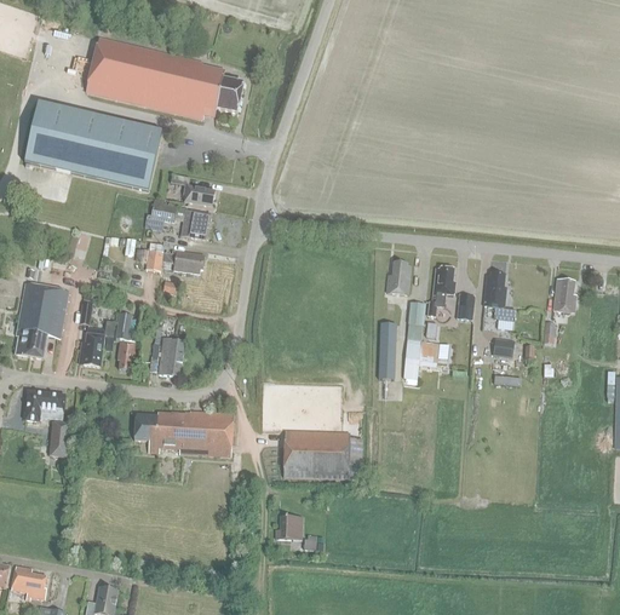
[(204,61),(98,36),(86,90),(204,116),(204,113),(216,114),(217,107),(237,111),(245,81),(223,76),(225,68),(202,63),(204,61)]
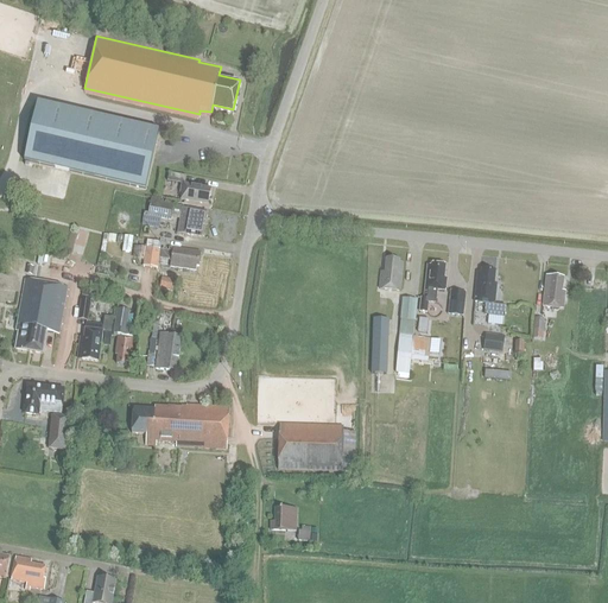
[(159,126),(38,99),(25,157),(146,185),(159,126)]
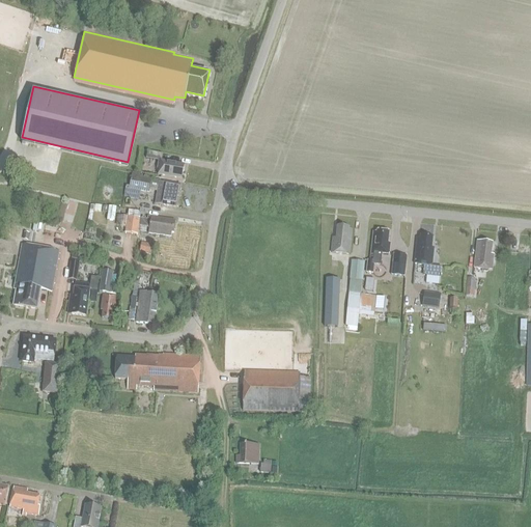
[(182,175),(184,161),(162,158),(163,149),(148,147),(146,155),(159,157),(157,165),(159,165),(158,171),(182,175)]
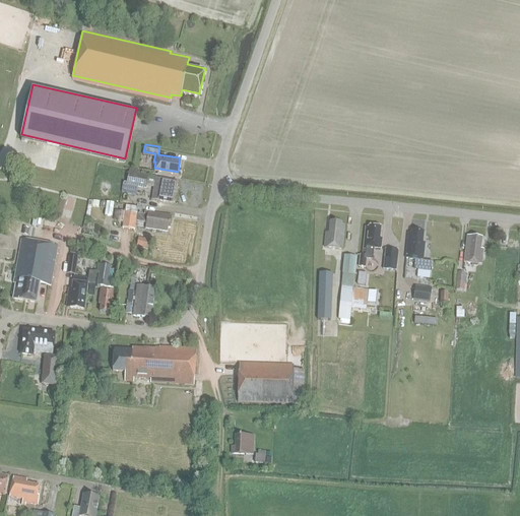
[(127,179),(124,179),(122,189),(136,192),(138,184),(146,185),(146,183),(154,185),(152,196),(174,200),(178,179),(155,175),(155,173),(132,169),(132,167),(129,167),(127,179)]
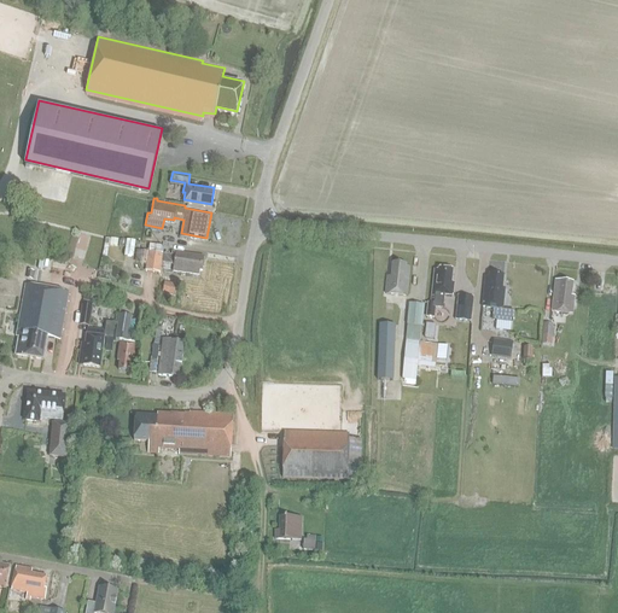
[(145,267),(161,268),(162,258),(174,261),(173,267),(199,270),(200,267),(203,267),(204,256),(200,255),(200,252),(173,247),(172,251),(163,250),(164,243),(151,240),(150,247),(136,246),(135,258),(146,260),(145,267)]
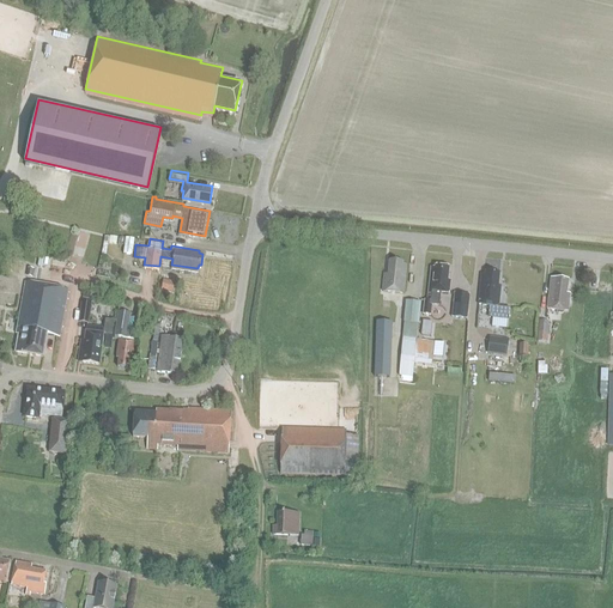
[(103,242),(96,239),(91,260),(98,262),(103,242)]
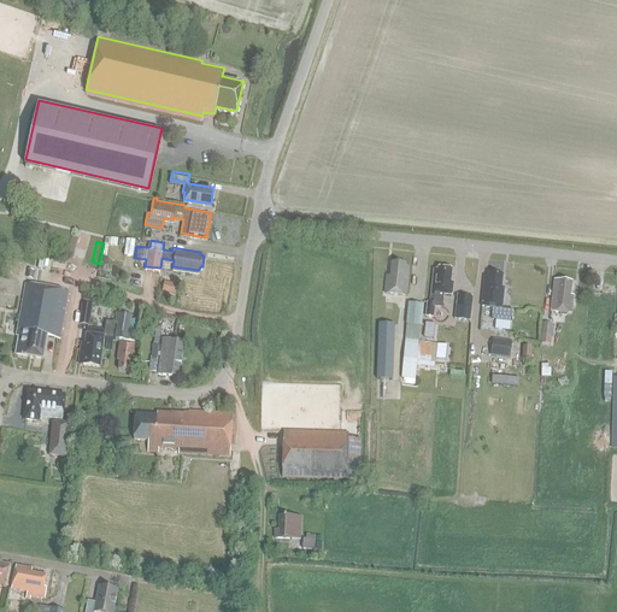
[(406,260),(392,259),(391,272),(387,271),(386,289),(406,292),(409,263),(405,263),(406,260)]
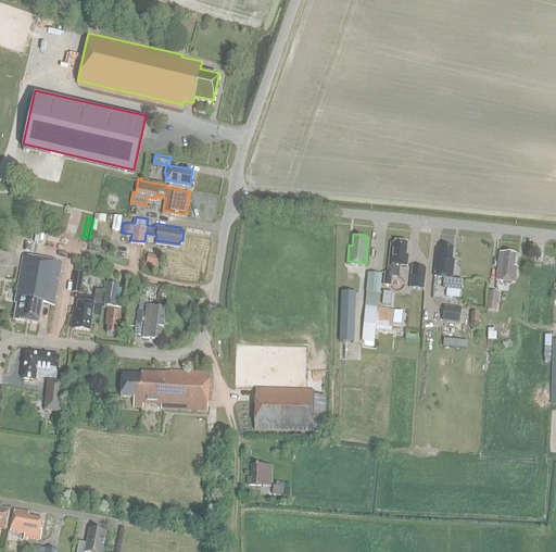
[(407,239),(395,238),(394,240),(391,239),(388,270),(386,270),(383,281),(391,283),(392,273),(399,274),(400,262),(407,262),(408,251),(406,251),(407,239)]
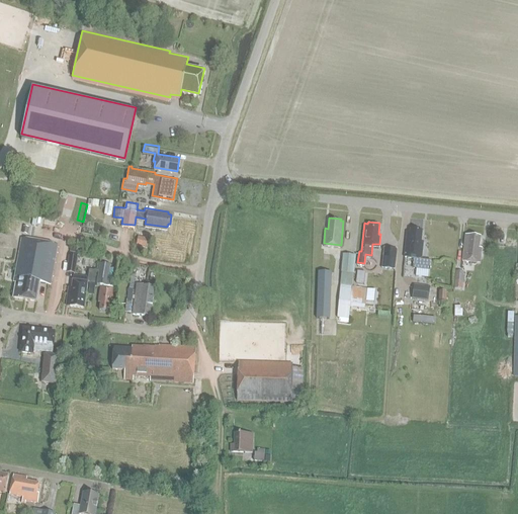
[(413,265),(430,267),(431,257),(421,256),(423,239),(421,238),(422,228),(411,226),(410,229),(407,229),(405,254),(414,255),(413,265)]
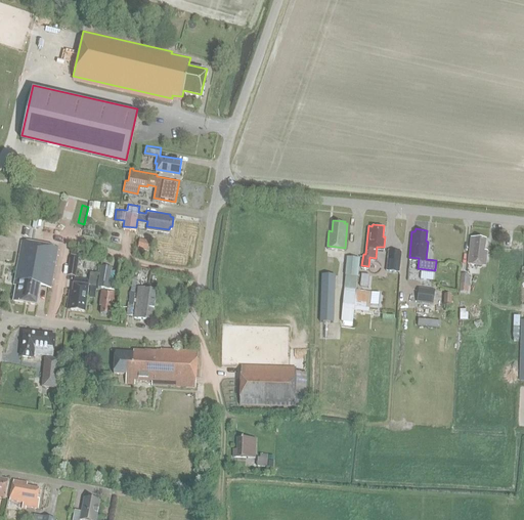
[(471,234),(468,261),(476,262),(476,263),(477,264),(478,265),(479,265),(480,265),(481,265),(482,264),(483,263),(485,263),(487,248),(485,248),(486,236),(471,234)]
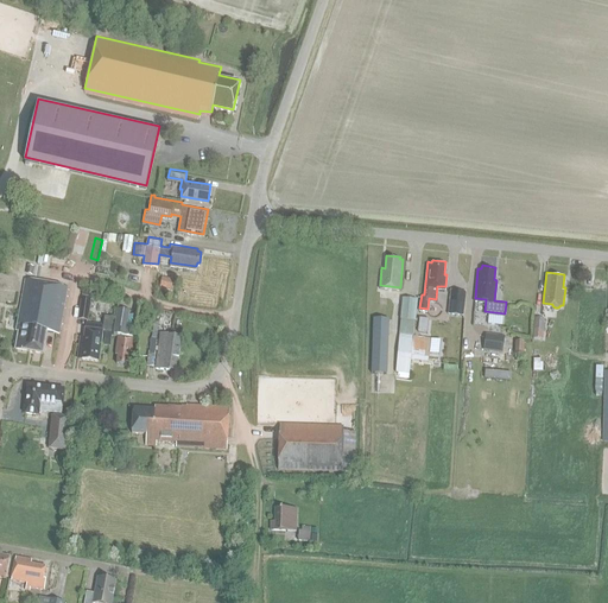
[(173,277),(162,274),(159,284),(171,286),(173,277)]
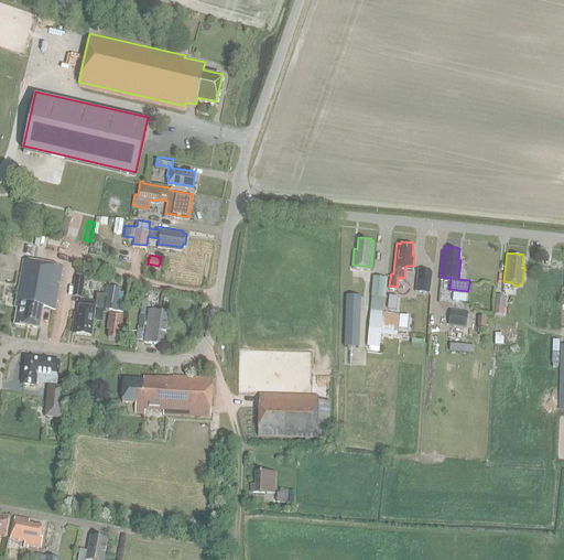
[(55,307),(63,262),(23,256),(14,304),(18,304),(43,309),(43,304),(55,307)]
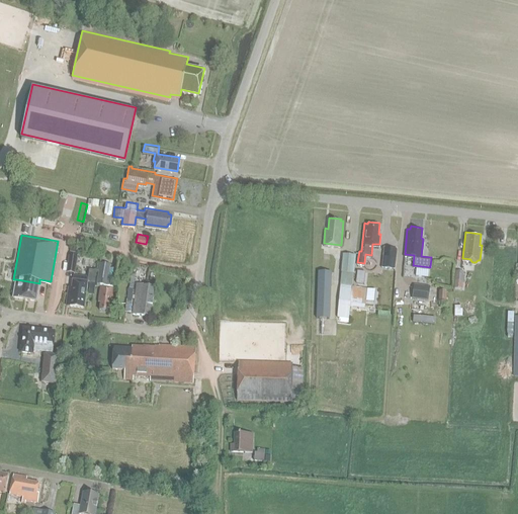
[(382,265),(396,266),(398,245),(384,244),(382,265)]
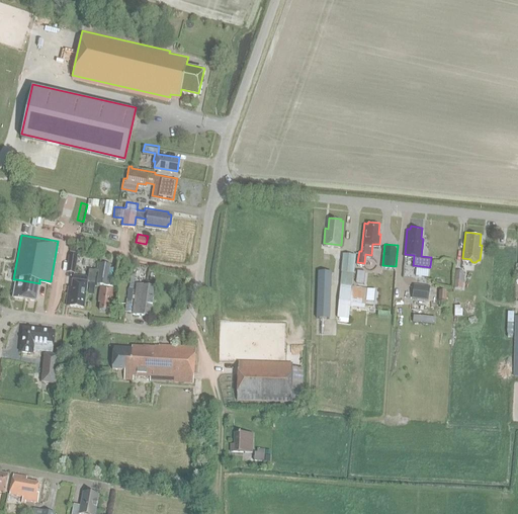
[(69,252),(78,253),(78,251),(79,251),(80,246),(70,245),(69,252)]
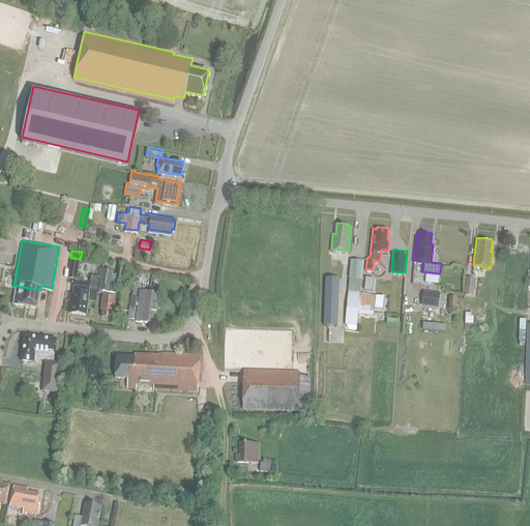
[(350,275),(362,278),(364,259),(351,257),(349,275),(350,275)]
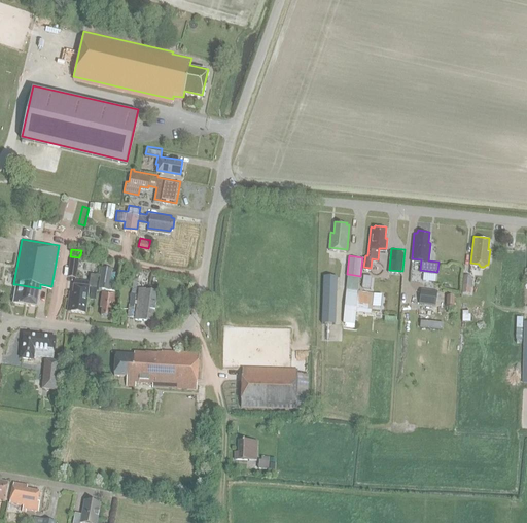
[(70,256),(68,274),(76,275),(79,257),(70,256)]
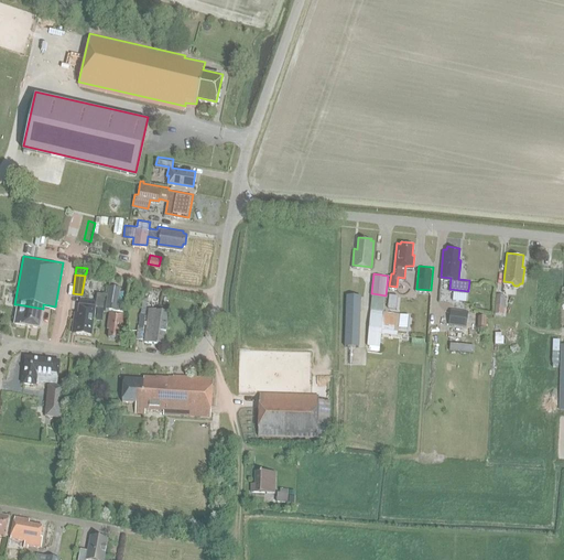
[(106,307),(118,309),(121,286),(109,283),(106,307)]
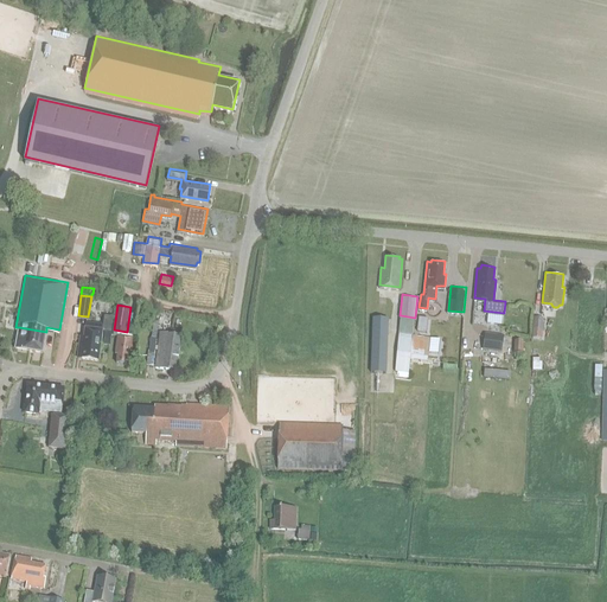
[(532,334),(543,334),(544,314),(534,313),(532,334)]
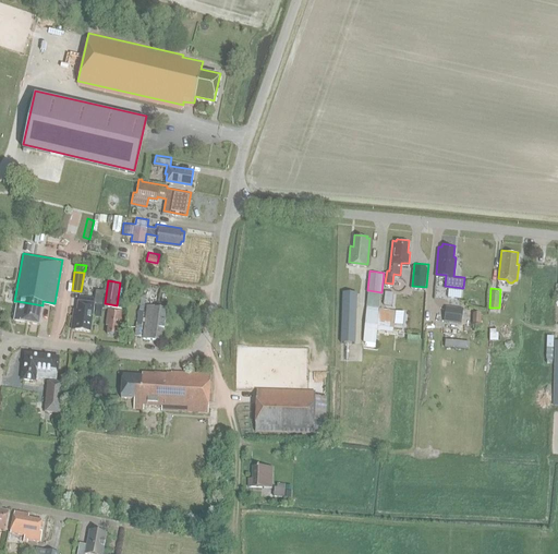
[(384,302),(392,303),(393,290),(386,289),(384,302)]
